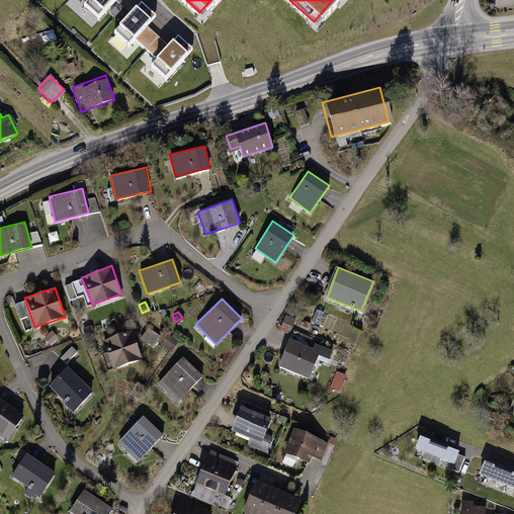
[(88,323),(79,326),(83,335),(92,332),(88,323)]
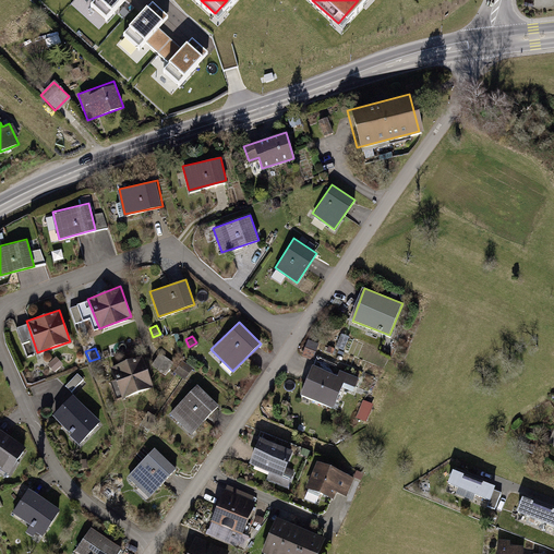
[(159,349),(149,363),(163,373),(172,359),(159,349)]
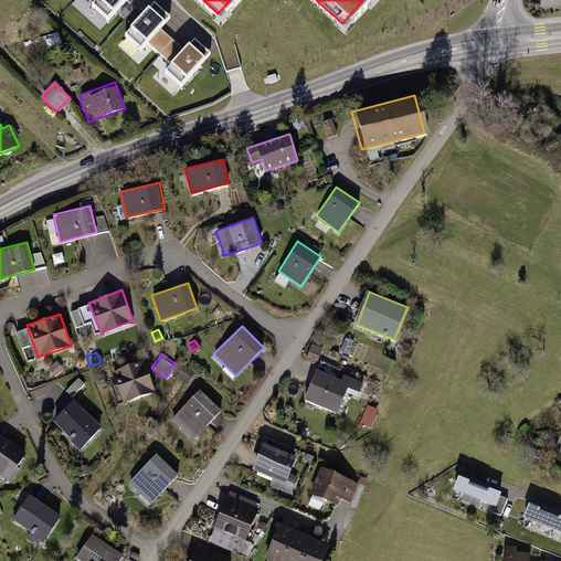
[(144,360),(113,371),(124,403),(155,392),(144,360)]
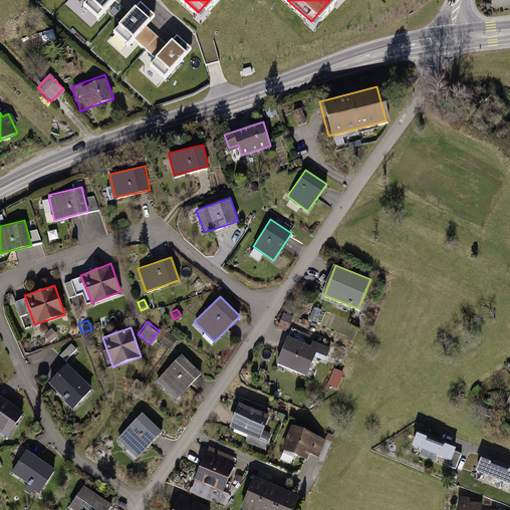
[(166,330),(160,340),(169,347),(176,337),(166,330)]
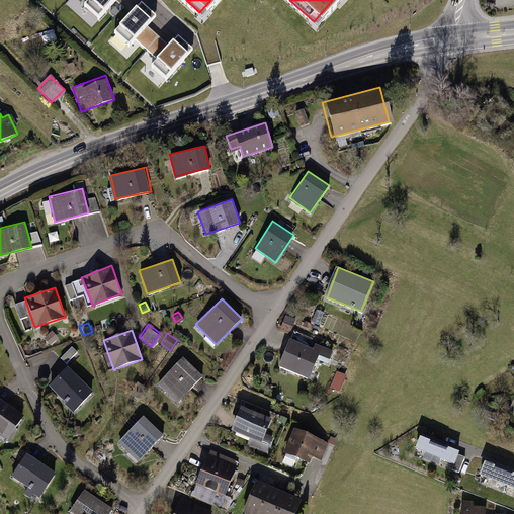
[(312,347),(290,339),(280,366),(310,376),(318,354),(329,358),(332,349),(314,342),(312,347)]
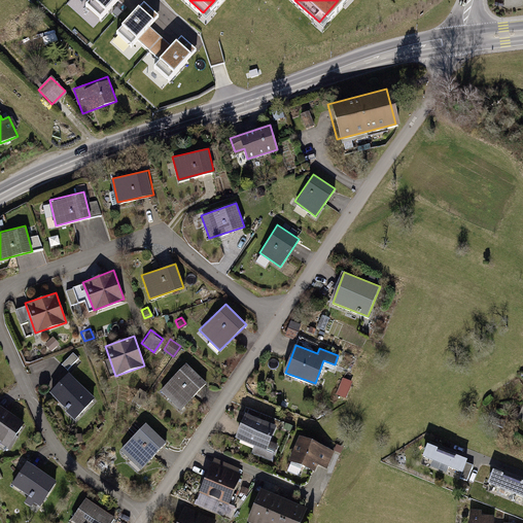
[(185,362),(160,388),(180,409),(207,383),(185,362)]
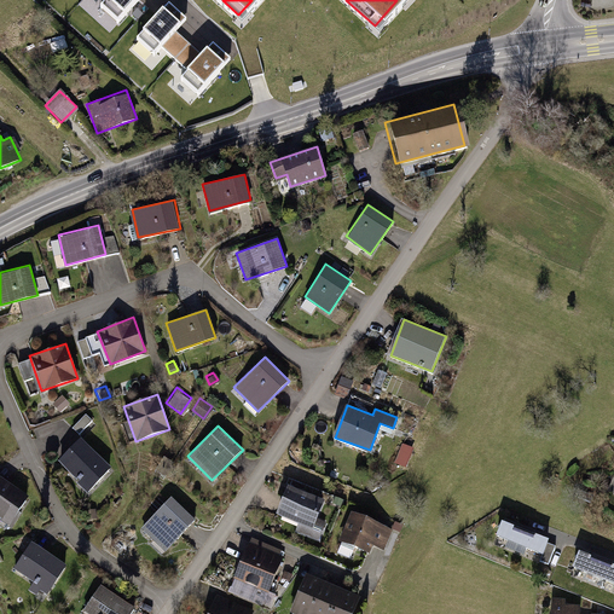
[(110,467),(77,438),(56,461),(88,490),(110,467)]
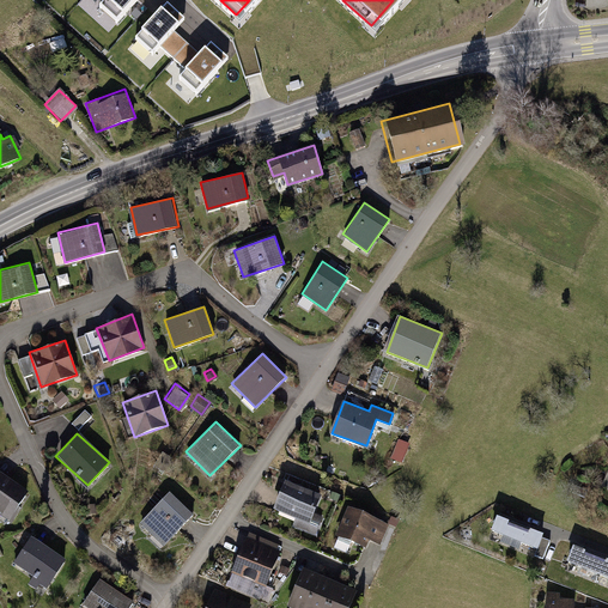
[(407,443),(396,438),(389,458),(400,462),(407,443)]
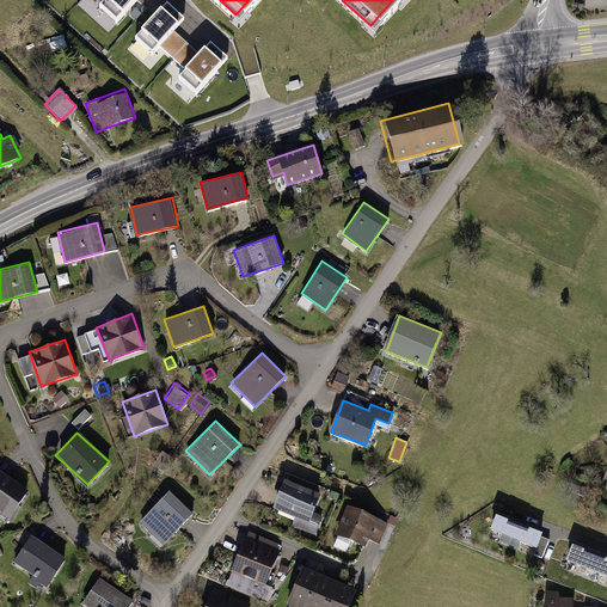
[(29,491),(0,472),(0,512),(10,519),(29,491)]
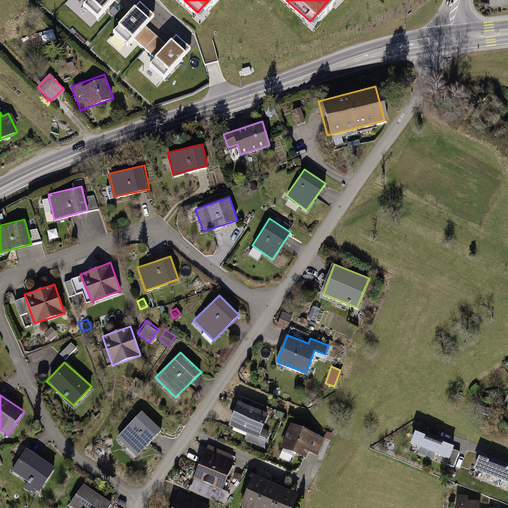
[(269,413),(237,401),(228,424),(246,431),(243,438),(263,446),(269,431),(263,428),(269,413)]
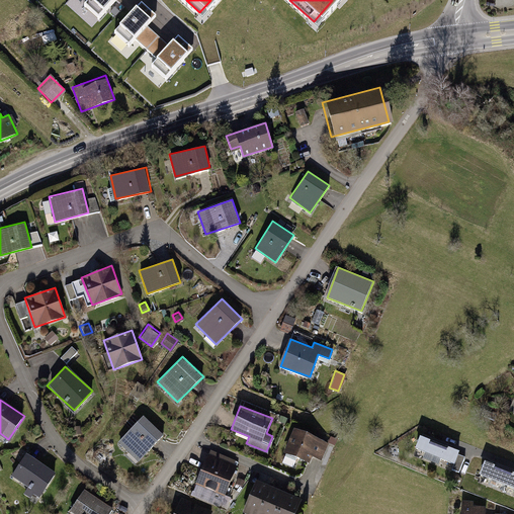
[(164,434),(143,414),(117,440),(139,460),(164,434)]
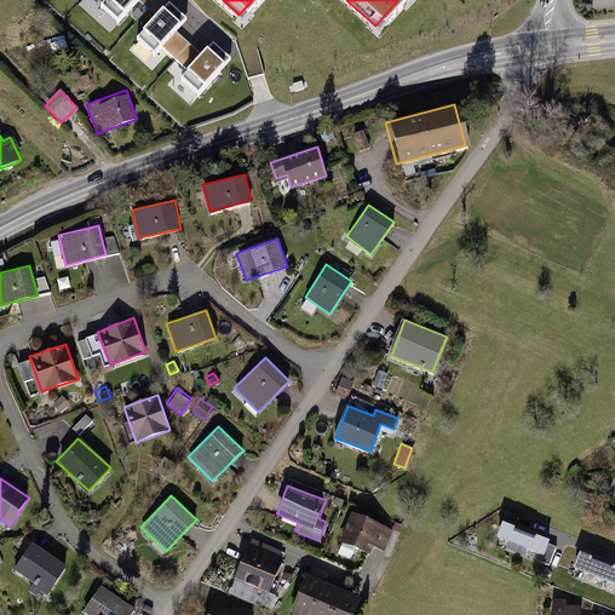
[(93,506),(84,509),(87,519),(97,517),(93,506)]
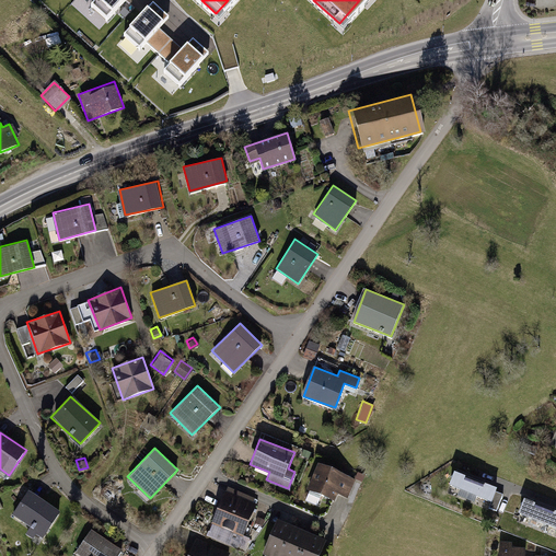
[(354,475),(316,461),(307,489),(334,500),(337,493),(346,496),(354,475)]
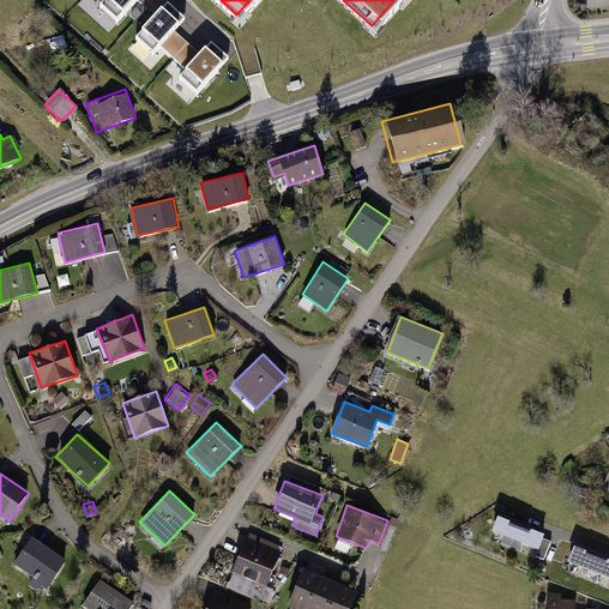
[(546,534),(499,514),(493,530),(540,548),(546,534)]
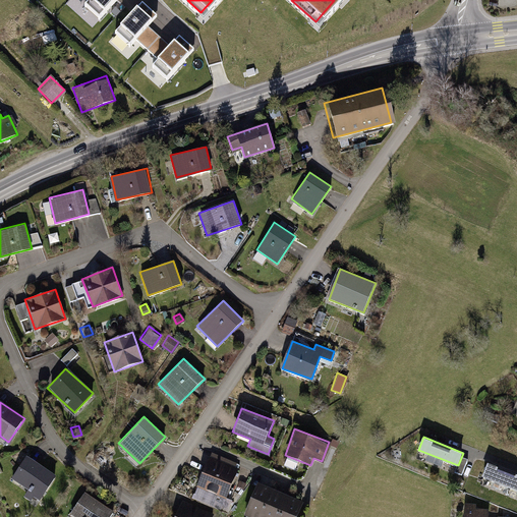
[(56,475),(25,454),(11,476),(27,487),(22,494),(37,503),(56,475)]
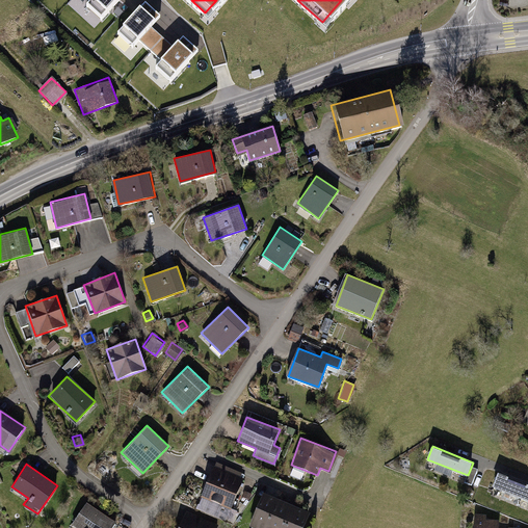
[(244,476),(212,464),(200,496),(232,508),(244,476)]
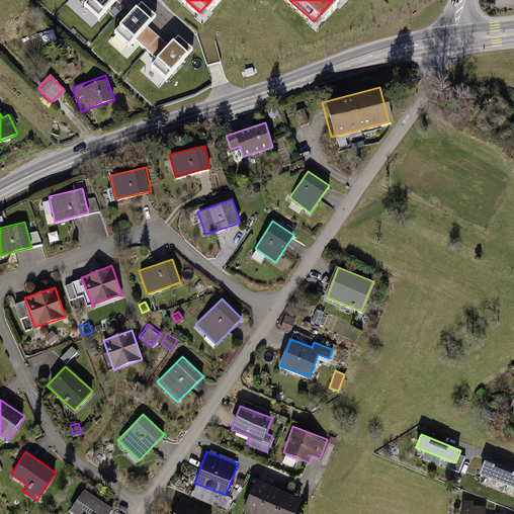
[(513,470),(485,459),(480,473),(513,487),(513,470)]
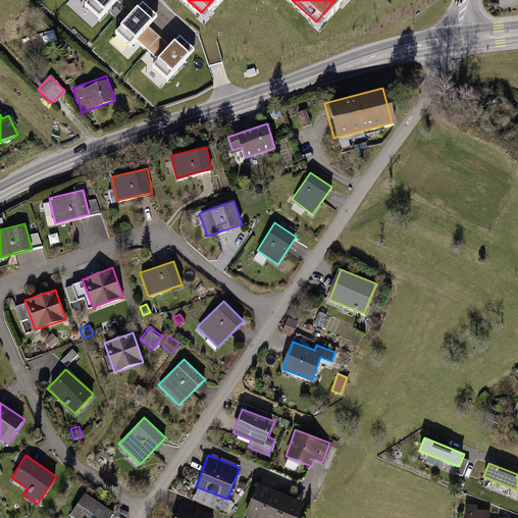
[(298,517),(305,503),(258,483),(245,515),(252,517),(298,517)]
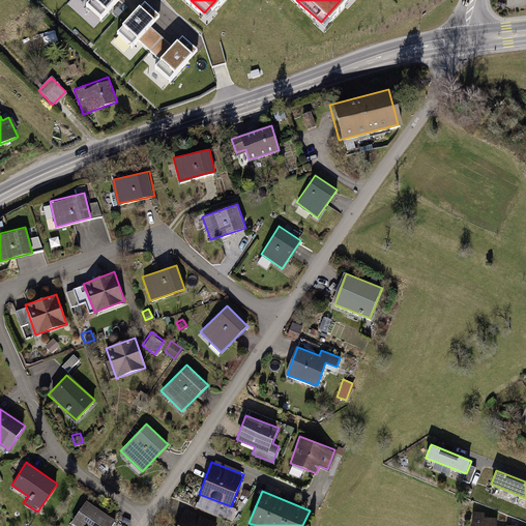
[(110,525),(115,518),(85,499),(71,521),(79,525),(110,525)]
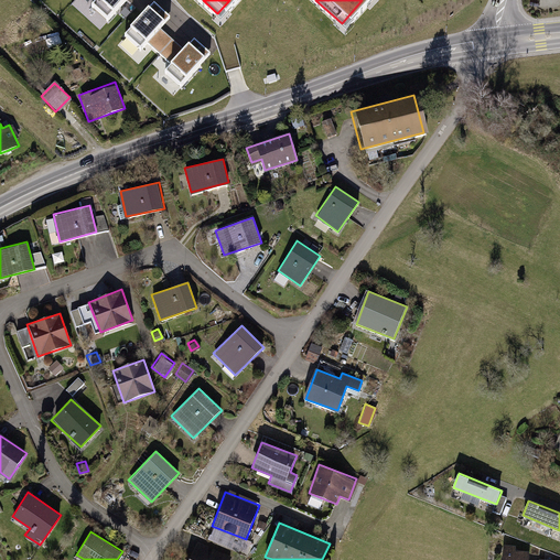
[(229,559),(232,555),(196,540),(187,559),(229,559)]
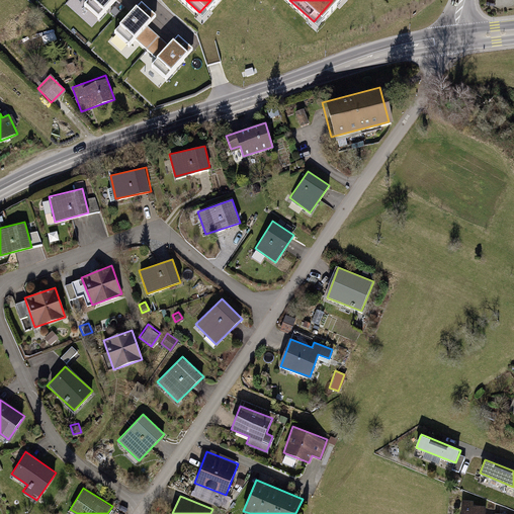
[(473,500),(460,499),(459,513),(505,513),(506,513),(488,512),(488,505),(473,505),(473,500)]
